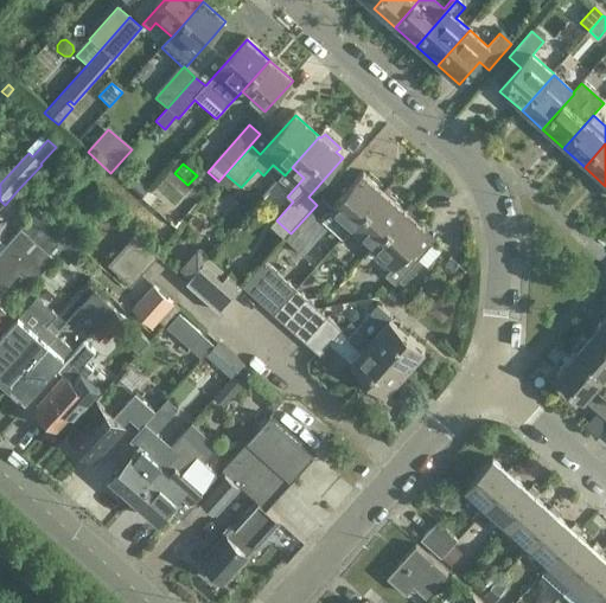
[(321,199),(317,205),(291,233),(286,239),(305,257),(331,228),(345,239),(387,193),(386,192),(384,193),(364,175),(333,210),(321,199)]
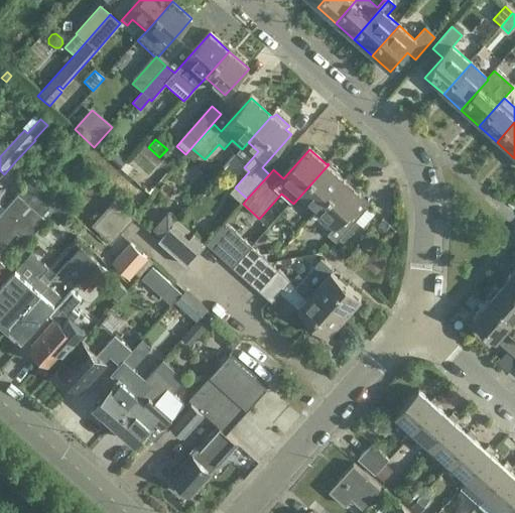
[(117,169),(124,161),(116,154),(109,162),(117,169)]
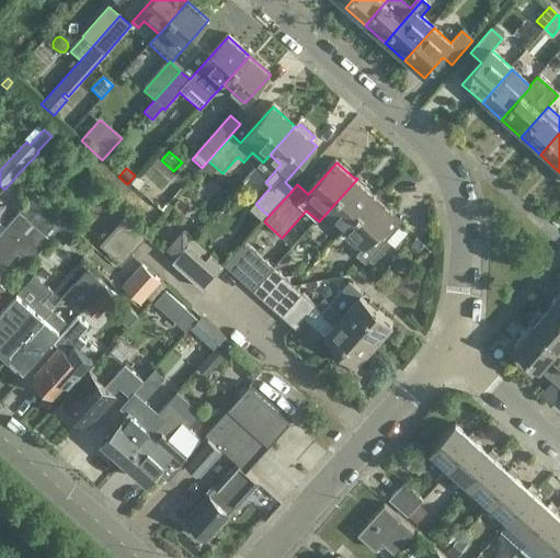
[(137,192),(144,184),(135,177),(128,184),(137,192)]
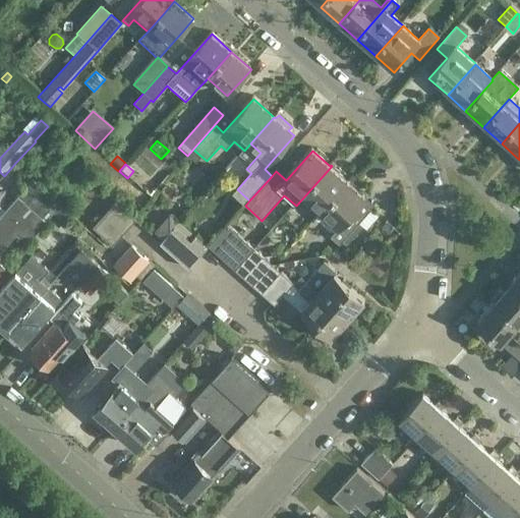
[(332,166),(296,206),(302,212),(310,203),(322,213),(348,183),(334,171),(336,169),(332,166)]
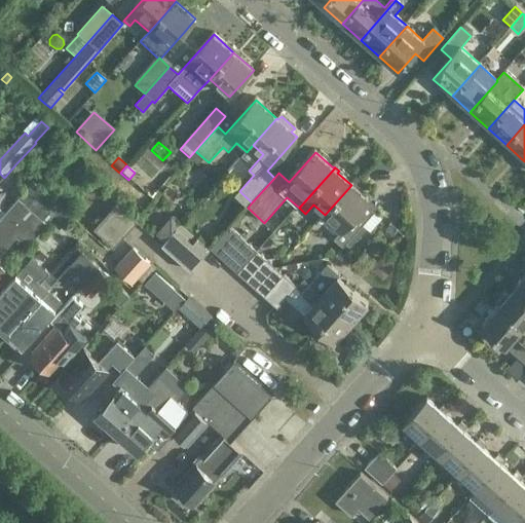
[(36,236),(60,211),(70,198),(41,172),(31,182),(32,183),(17,198),(19,199),(5,214),(0,219),(0,276),(4,272),(0,268),(0,248),(4,252),(16,238),(27,248),(36,236)]
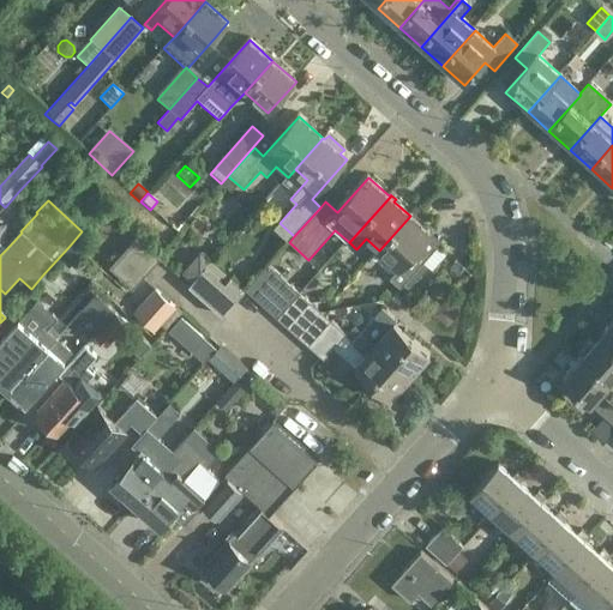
[(422,264),(440,243),(410,216),(379,251),(398,267),(388,279),(400,289),(403,285),(408,290),(427,269),(422,264)]
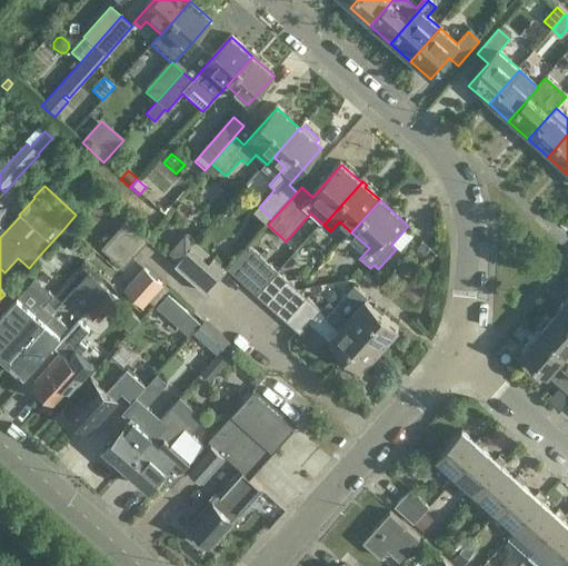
[(121,271),(131,259),(147,242),(125,222),(98,250),(121,271)]
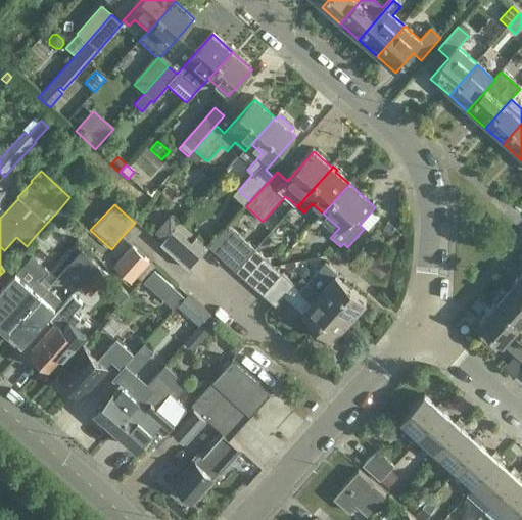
[(60,215),(51,224),(58,232),(68,222),(60,215)]
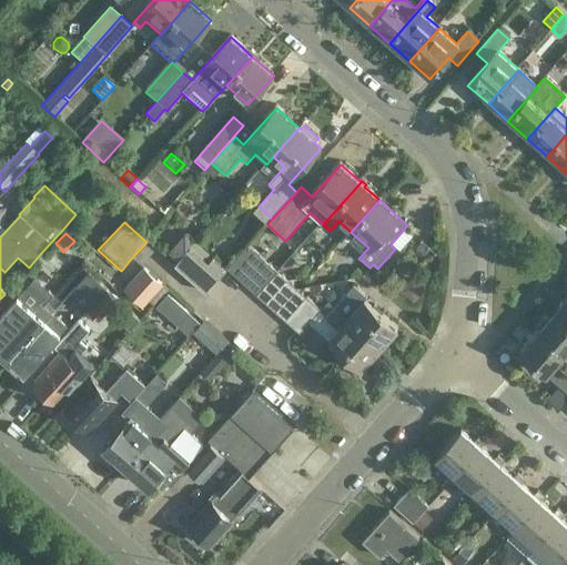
[(225,271),(212,259),(194,243),(176,263),(173,266),(204,294),(225,271)]
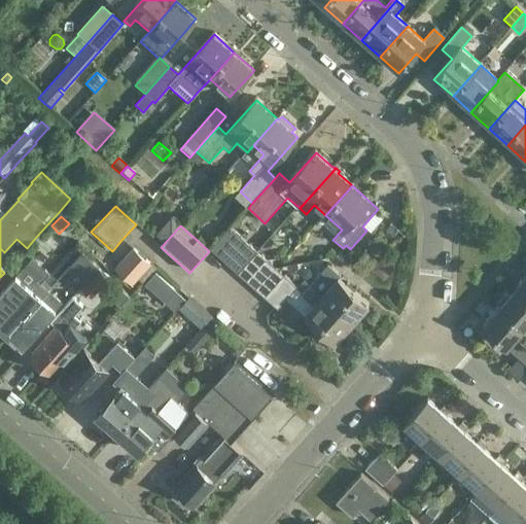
[(250,228),(248,230),(254,236),(257,234),(250,228)]
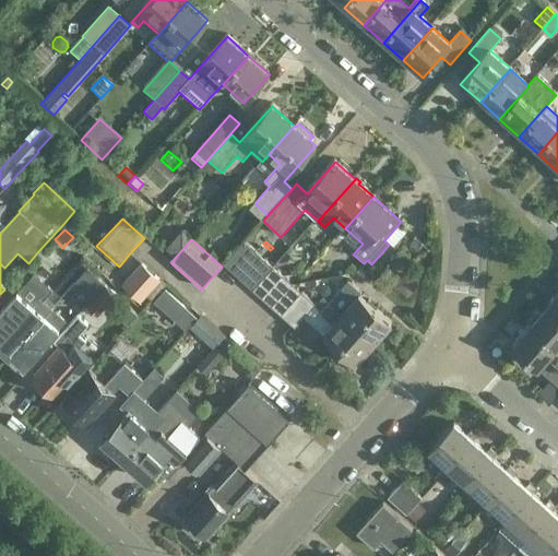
[(428,252),(416,241),(410,248),(419,258),(425,256),(428,252)]
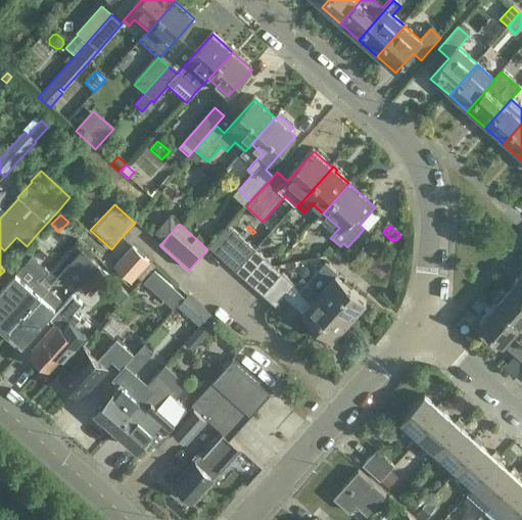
[(229,227),(208,249),(237,275),(256,252),(229,227)]
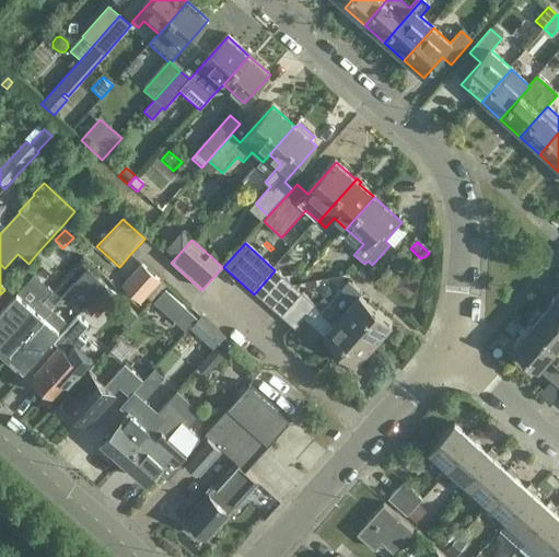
[(141,306),(161,283),(131,257),(107,283),(118,293),(121,290),(141,306)]
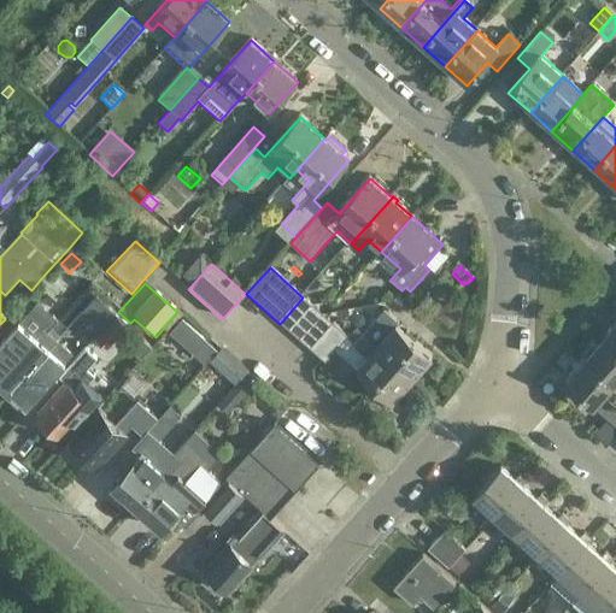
[(19,318),(34,302),(25,295),(12,312),(19,318)]
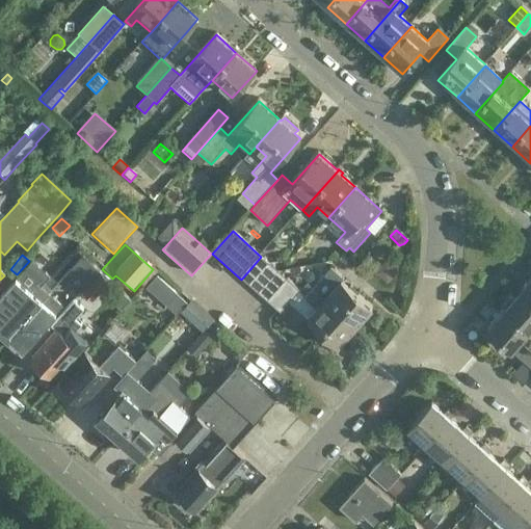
[(269,264),(261,257),(241,280),(248,286),(269,264)]
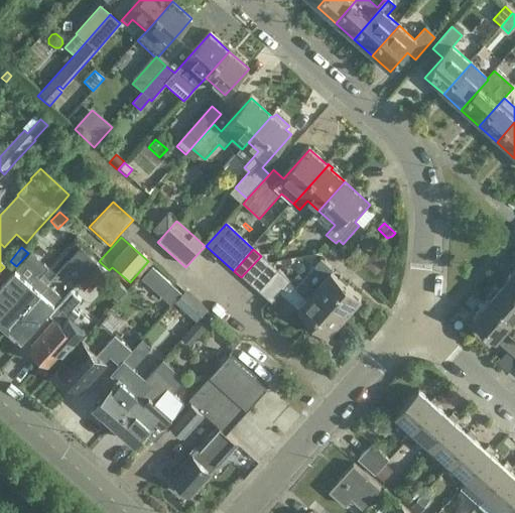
[(337,255),(331,250),(328,254),(333,259),(337,255)]
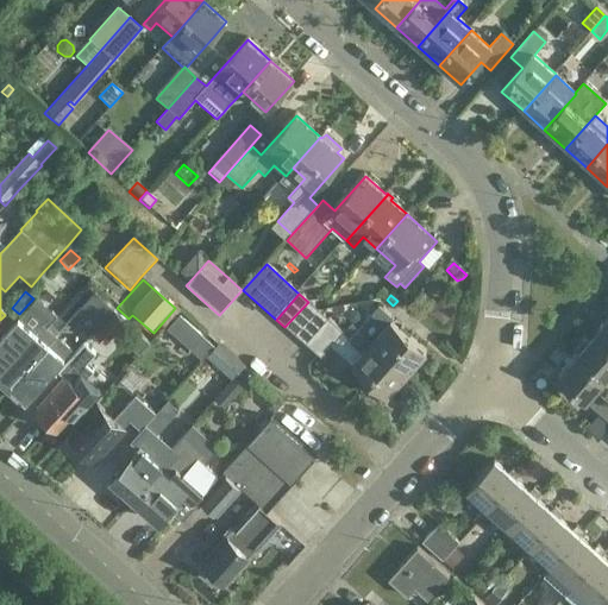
[(111,314),(112,313),(93,296),(76,314),(95,331),(111,314)]
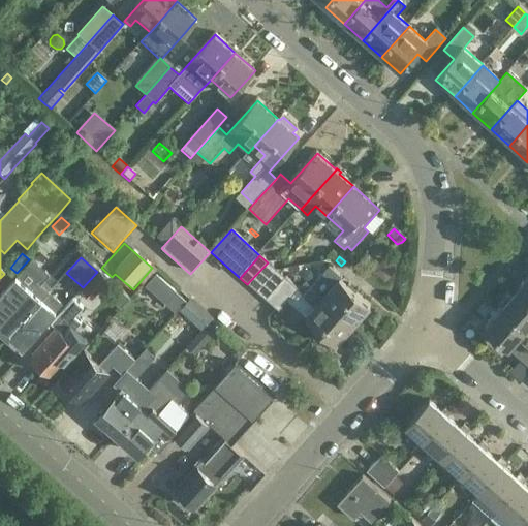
[(0,320),(45,270),(32,258),(0,294),(0,320)]
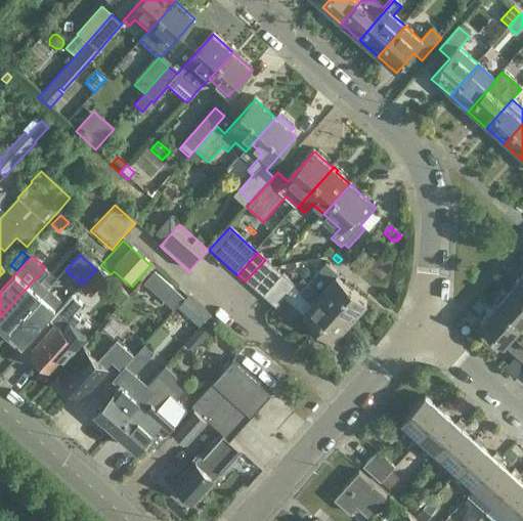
[(392,269),(380,258),(368,269),(381,280),(392,269)]
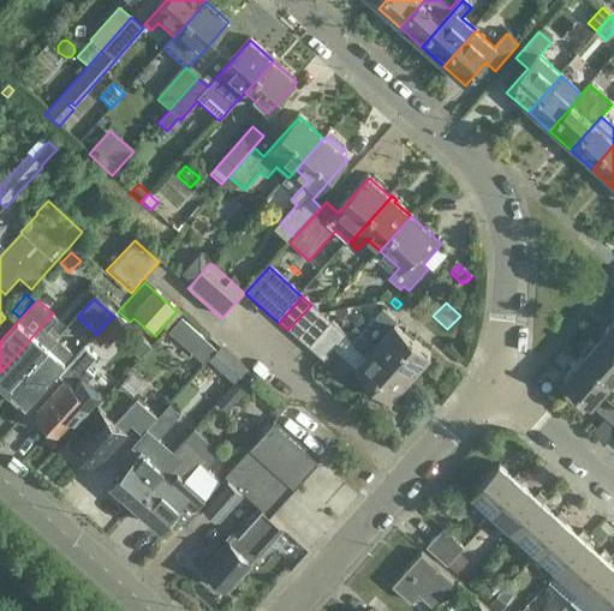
[(323,316),(311,305),(287,330),(299,341),(323,316)]
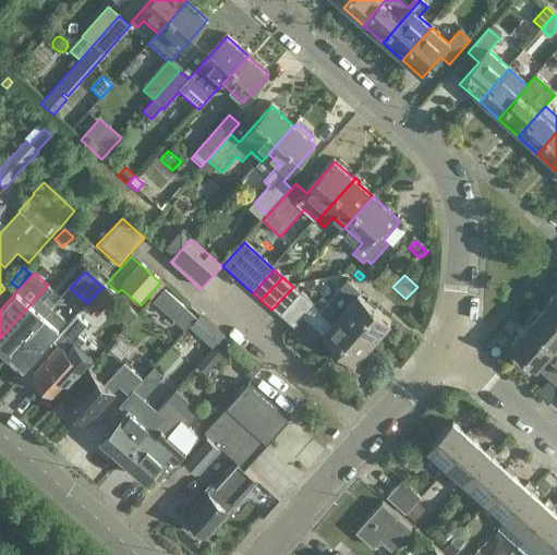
[(348,281),(339,291),(328,303),(341,315),(374,344),(391,324),(360,297),(362,294),(348,281)]
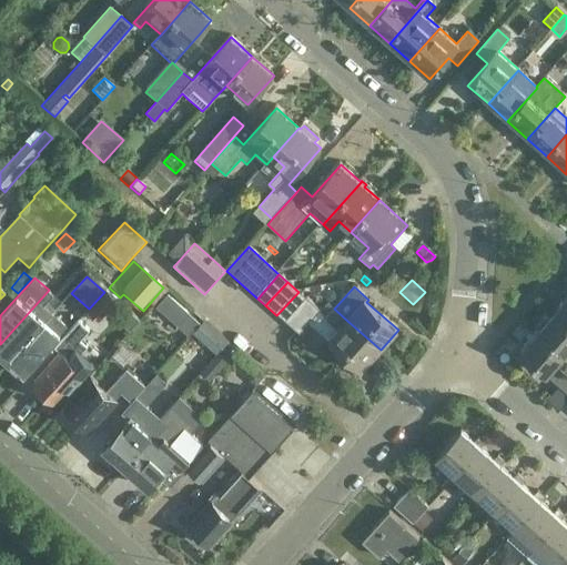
[(49,290),(0,344),(0,355),(8,363),(51,316),(38,304),(43,299),(48,303),(54,295),(49,290)]
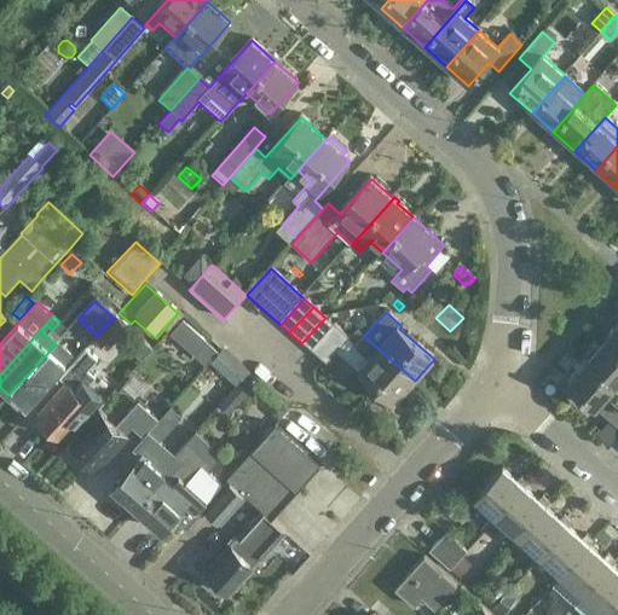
[(335,326),(325,318),(301,343),(312,353),(335,326)]
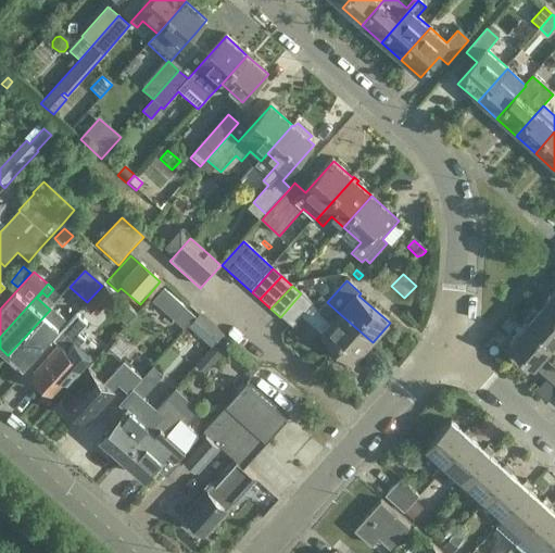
[(98,319),(116,298),(104,288),(86,309),(98,319)]
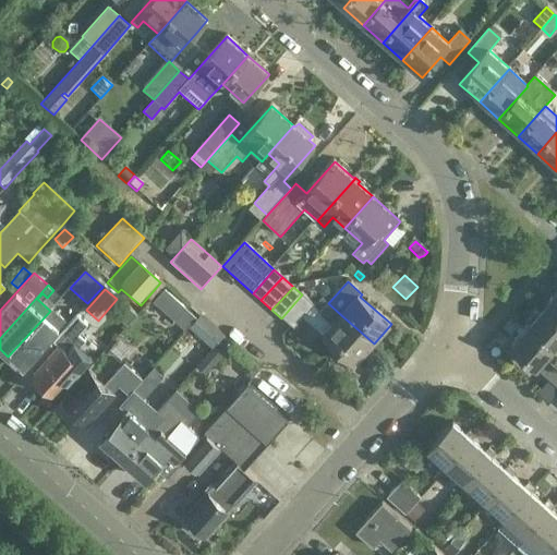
[(184,333),(196,320),(165,291),(153,304),(184,333)]
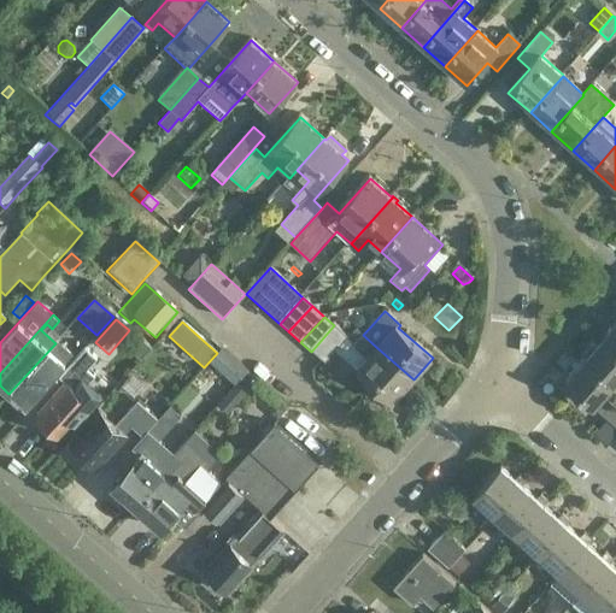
[(615,323),(603,339),(615,349),(615,323)]
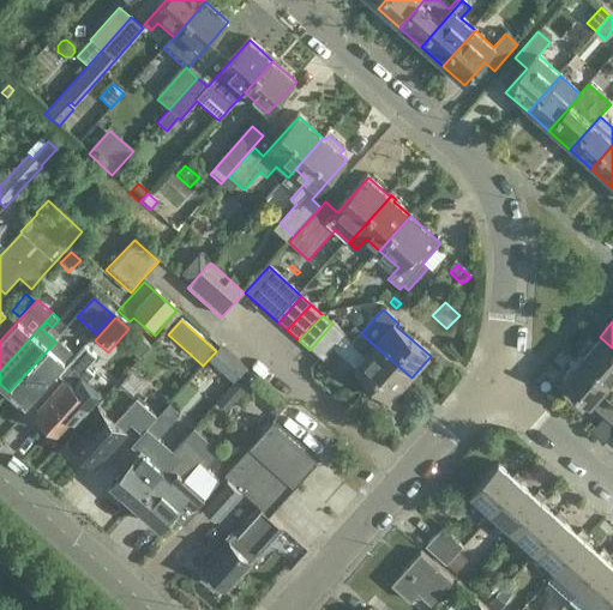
[(348,337),(332,324),(310,350),(324,363),(348,337)]
